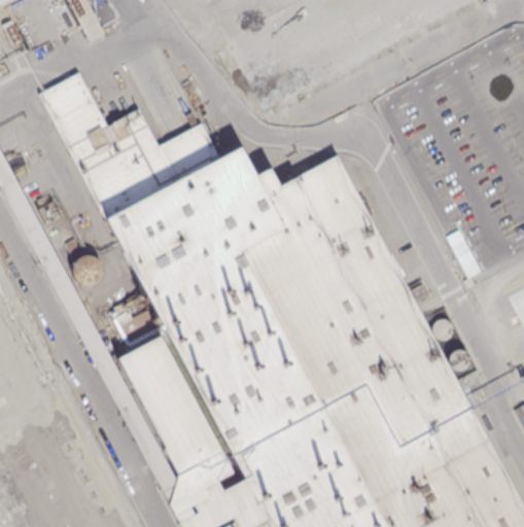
[(286,0),(224,29),(260,107),(476,0),(286,0)]
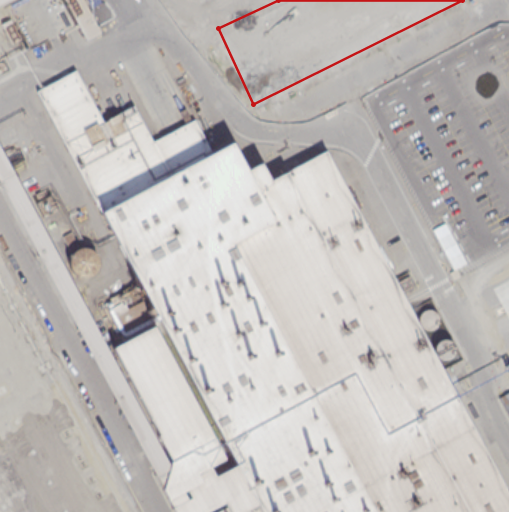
[(508,491),(327,150),(272,179),(262,161),(248,169),(233,141),(213,151),(196,119),(155,141),(135,105),(105,121),(77,70),(39,90),(237,464),(216,475),(211,465),(225,458),(155,325),(115,347),(172,459),(188,489),(192,496),(200,511),(205,511),(225,502),(229,508),(221,511),(508,511),(508,491)]
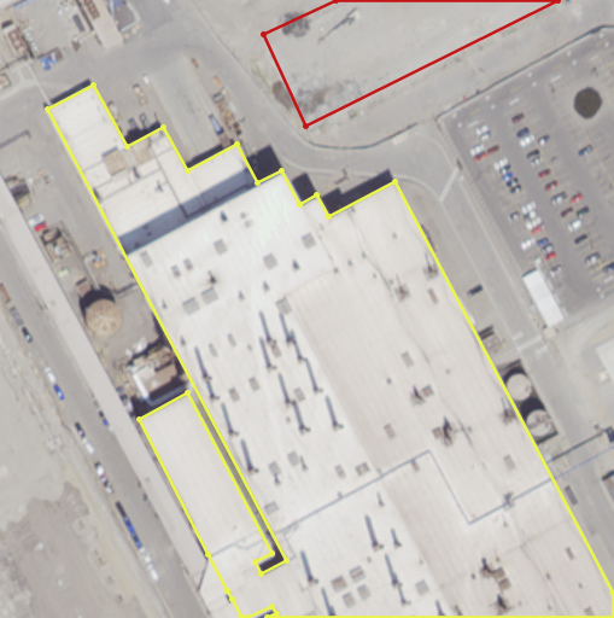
[(0,173),(205,561),(208,554),(227,590),(222,592),(227,602),(232,599),(241,617),(214,617),(0,217),(0,173)]
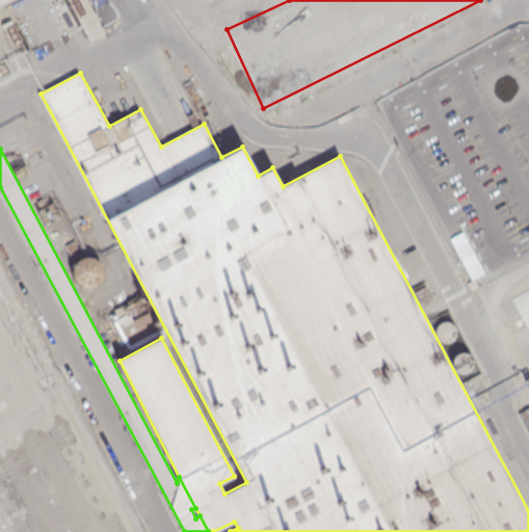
[(0,531),(130,531),(0,287),(0,531)]
